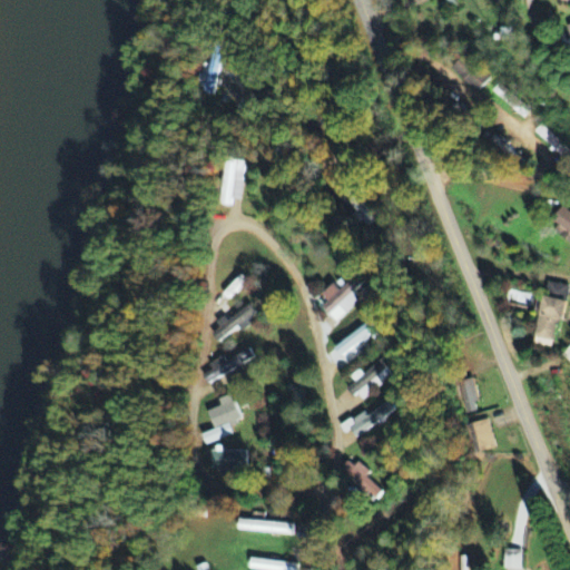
[(200,77),(198,94),(217,96),(223,50),(214,49),(209,78),(200,77)]
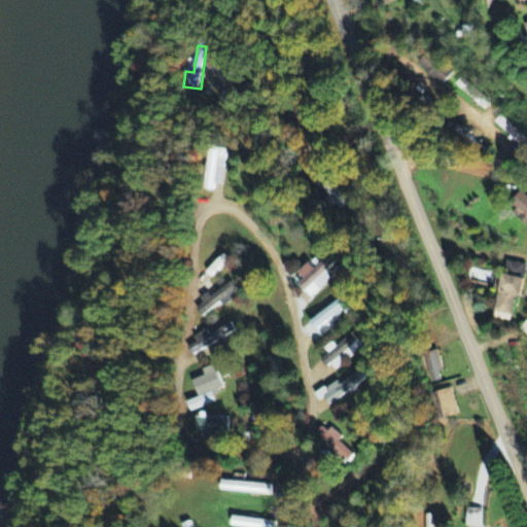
[(441,88),(452,75),(427,53),(416,66),(441,88)]
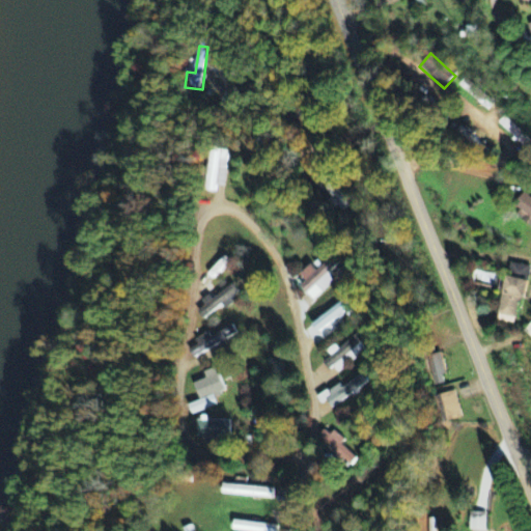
[(498,123),(524,151),(530,144),(530,143),(506,116),(498,123)]
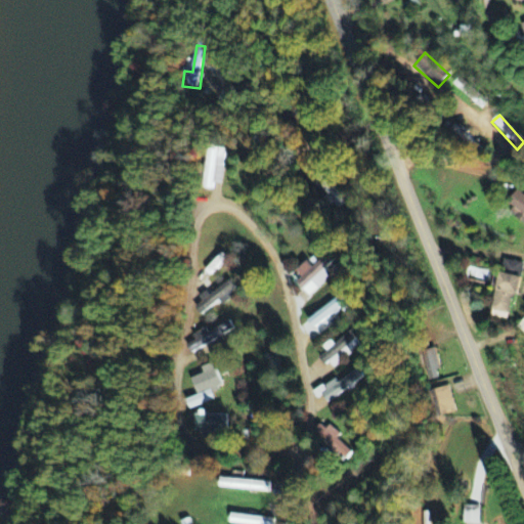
[(220,185),(226,148),(209,146),(203,188),(213,190),(214,184),(220,185)]
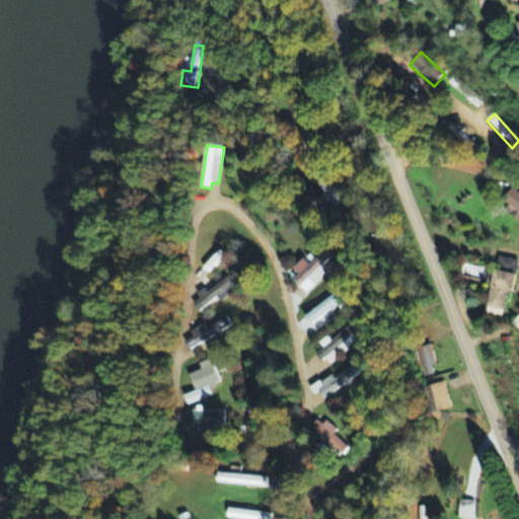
[(503,206),(518,214),(518,197),(509,193),(503,206)]
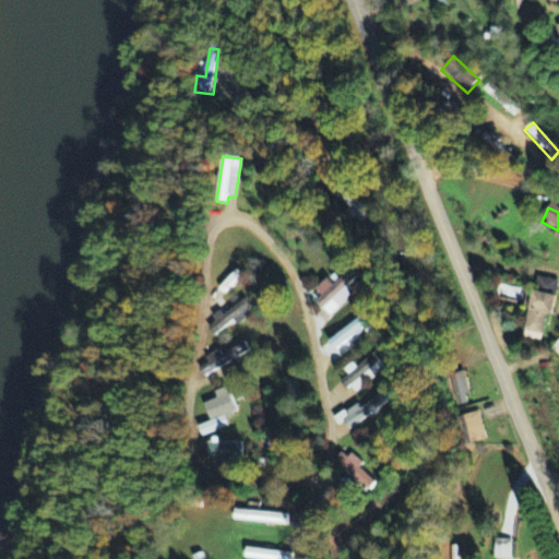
[(321,297),(316,302),(330,319),(354,298),(345,289),(357,278),(351,271),(333,287),(328,281),(316,290),(321,297)]
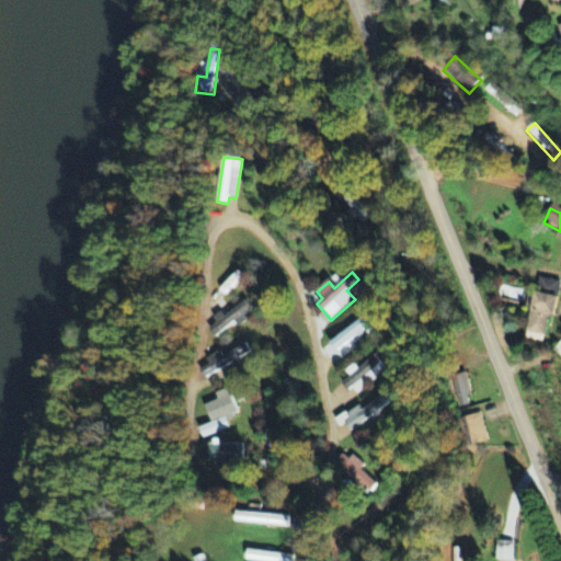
[(560,283),(539,278),(536,292),(557,297),(560,283)]
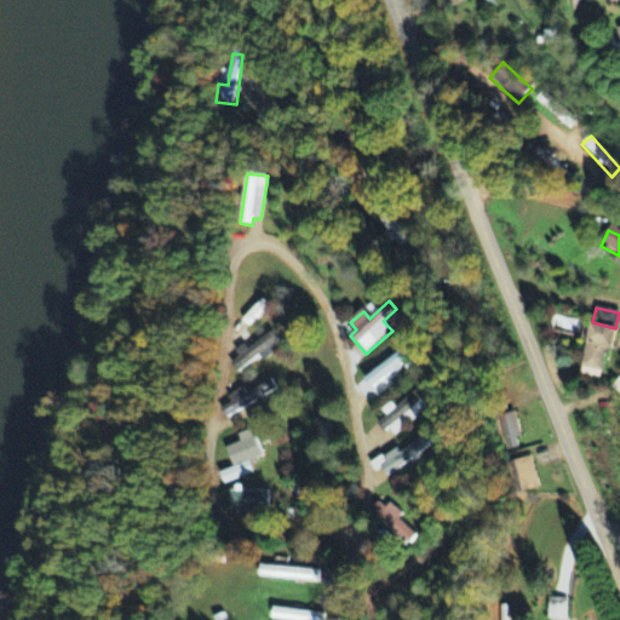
[(602,382),(613,328),(584,323),(580,340),(586,340),(579,377),(602,382)]
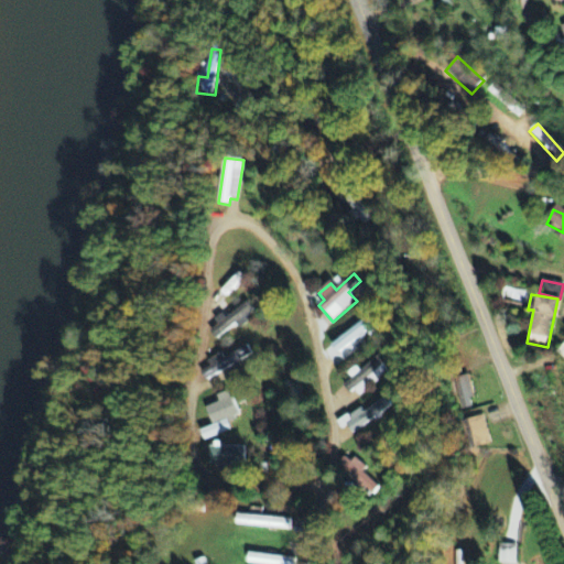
[(215,339),(237,325),(238,327),(256,315),(247,302),(216,323),(218,326),(209,332),(215,339)]
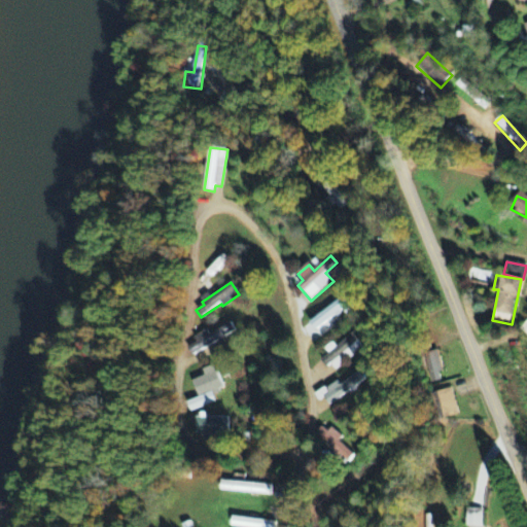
[(350,307),(344,297),(308,323),(314,331),(350,307)]
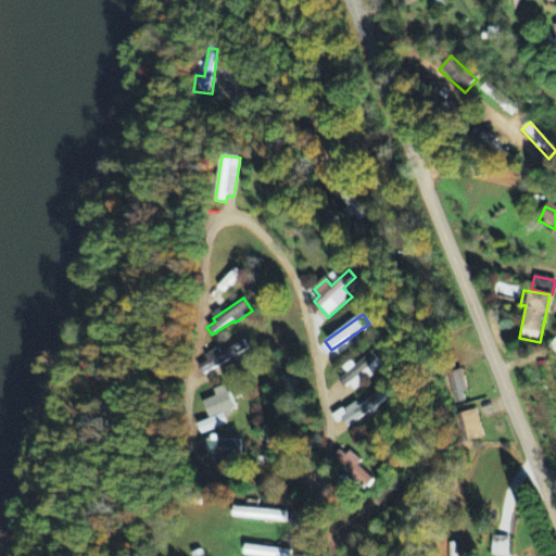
[(198,367),(203,376),(249,352),(243,341),(220,353),(218,349),(204,356),(207,362),(198,367)]
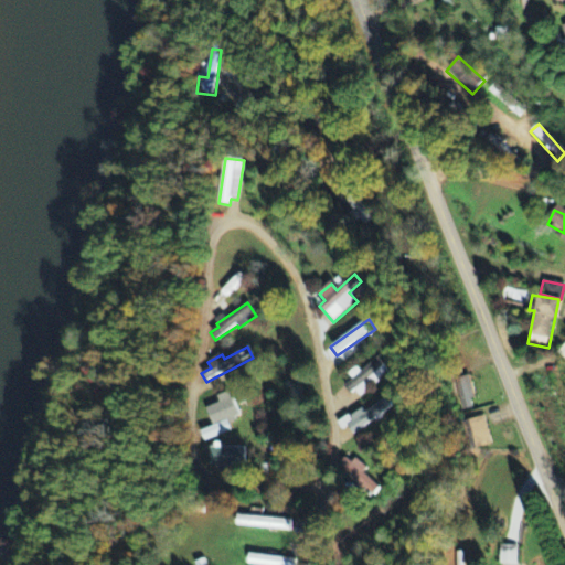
[(394,373),(384,356),(359,371),(358,368),(348,374),(352,382),(343,386),(351,398),(394,373)]
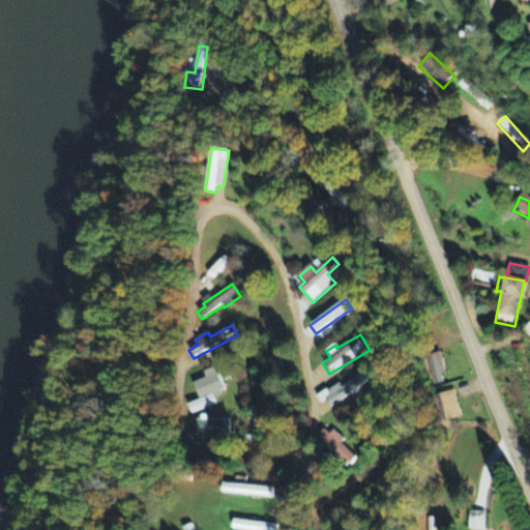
[(445,383),(437,353),(423,357),(432,386),(445,383)]
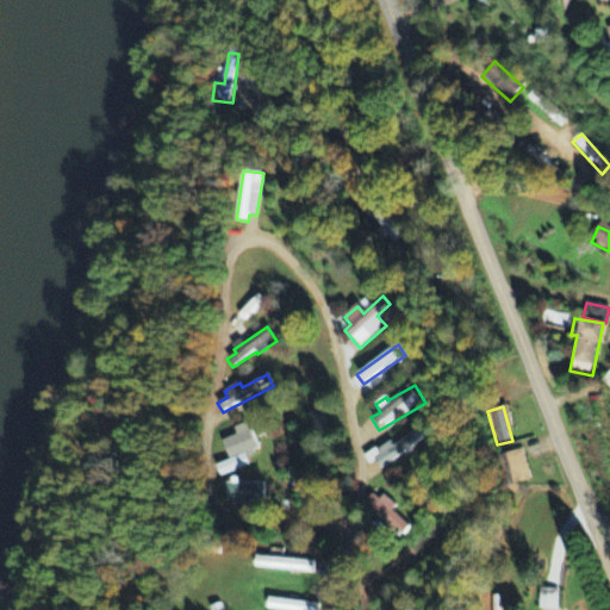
[(221,477),(249,467),(246,455),(257,450),(248,423),(234,429),(237,436),(222,441),(229,461),(217,466),(221,477)]
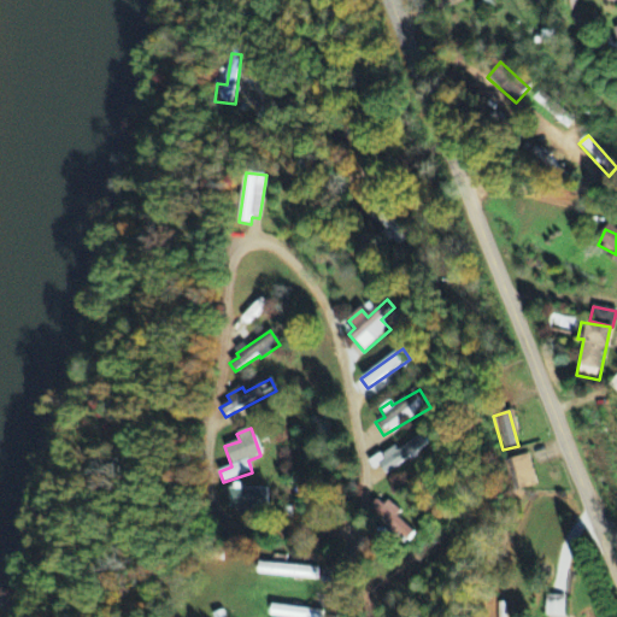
[(385,475),(428,448),(421,438),(398,452),(394,447),(368,463),(374,471),(380,468),(385,475)]
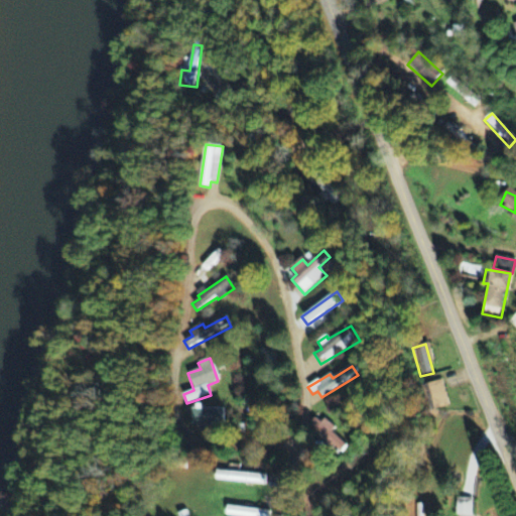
[(422,386),(430,412),(449,406),(441,380),(422,386)]
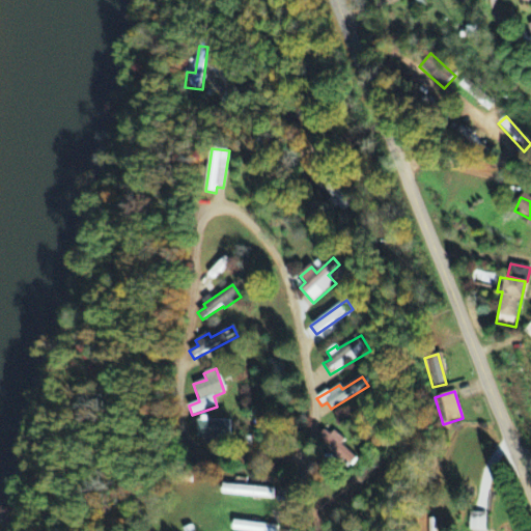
[(230,439),(230,421),(197,421),(197,440),(230,439)]
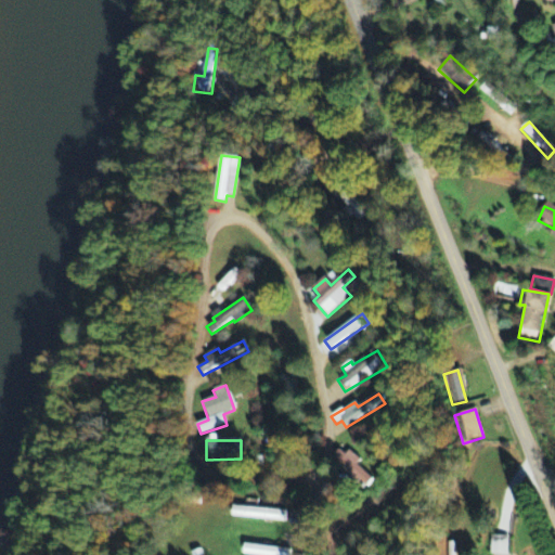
[(374,478),(357,467),(360,461),(340,449),(331,463),(370,486),(374,478)]
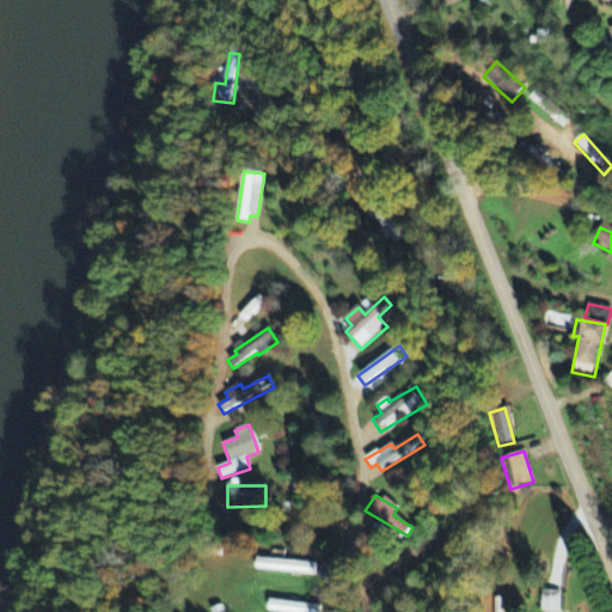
[(314,563),(256,560),(255,573),(314,575),(314,563)]
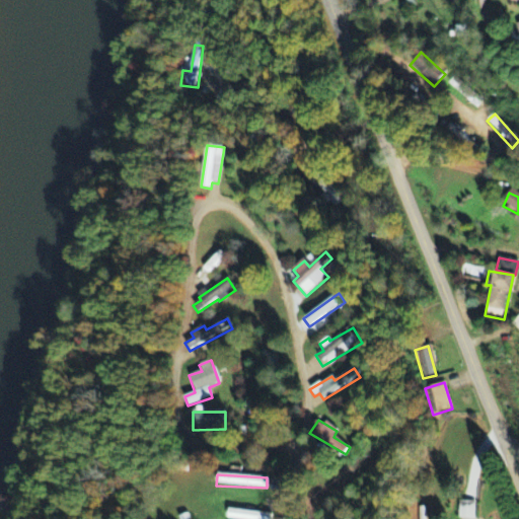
[(458,518),(473,518),(474,503),(459,502),(458,518)]
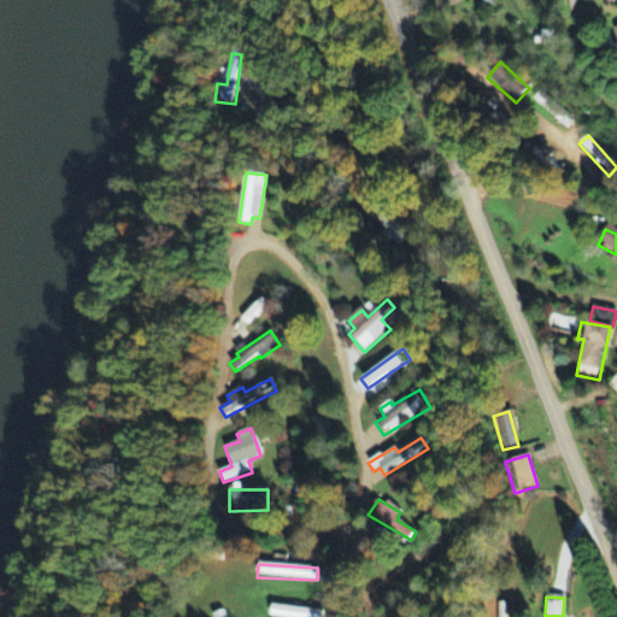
[(319,616),(321,610),(270,606),(269,616),(319,616)]
